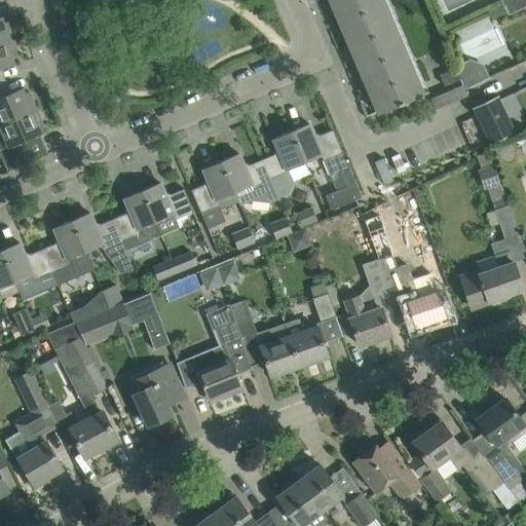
[(372,100),(378,114),(429,92),(428,91),(423,94),(382,0),(332,0),(334,5),(332,6),(339,22),(341,21),(344,29),(342,29),(348,44),(350,44),(354,51),(352,52),(359,68),(361,67),(364,75),(362,76),(369,91),(371,90),(374,99),(372,100)]
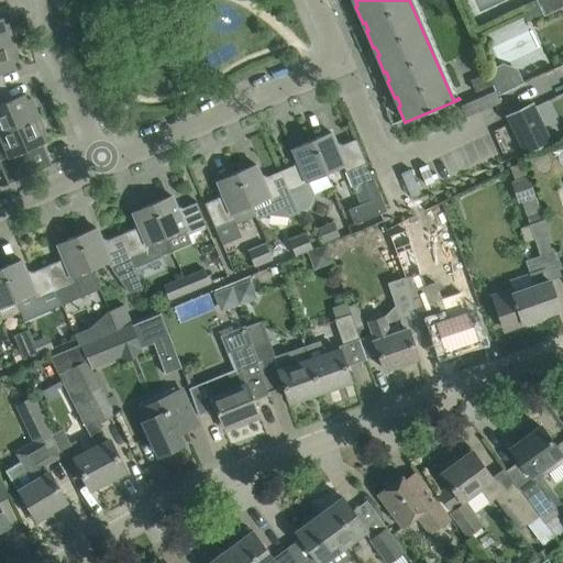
[(543,13),(544,17),(561,9),(555,0),(539,0),(537,1),(543,13)]
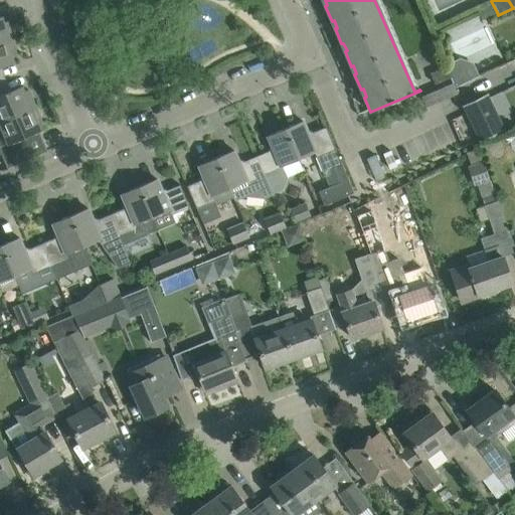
[(0,41),(12,39),(8,21),(4,22),(2,16),(0,16),(0,41)]
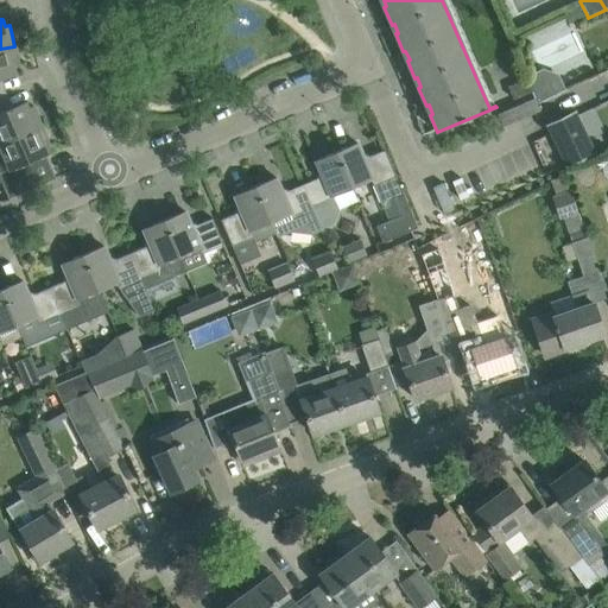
[(0,78),(17,75),(16,68),(20,67),(14,46),(0,49),(0,78)]
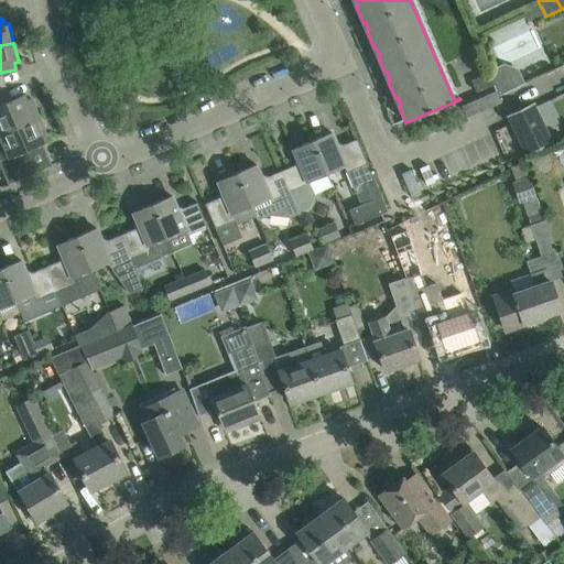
[(489,72),(490,74),(499,96),(524,83),(519,69),(505,64),(489,72)]
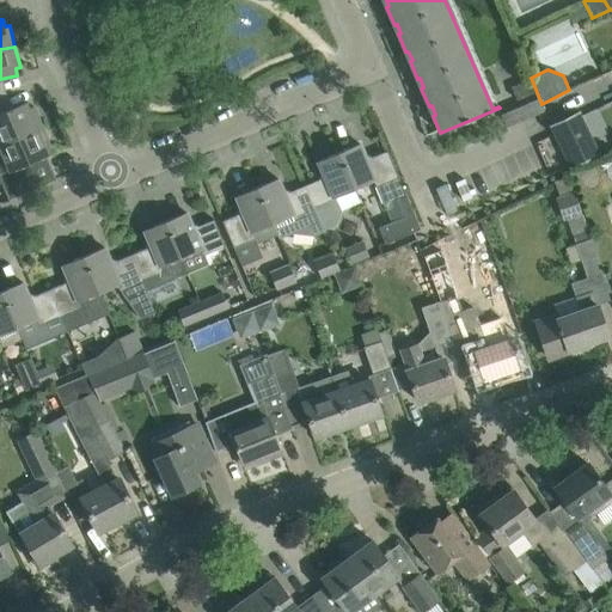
[(537,93),(531,80),(512,89),(518,101),(537,93)]
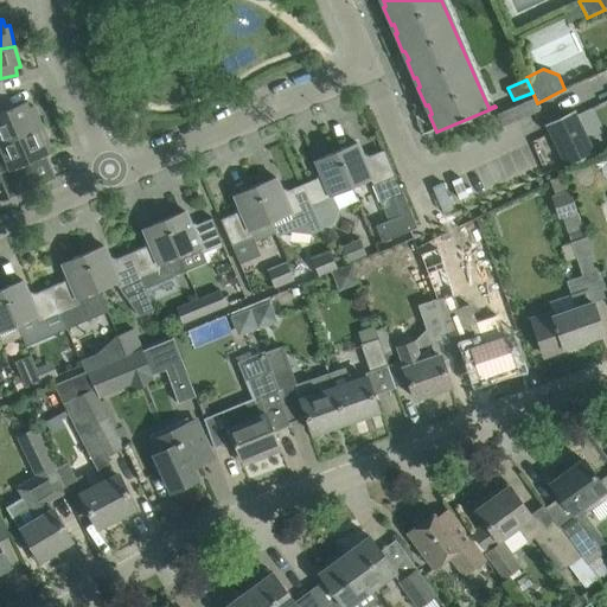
[(503,127),(540,110),(534,96),(497,112),(503,127)]
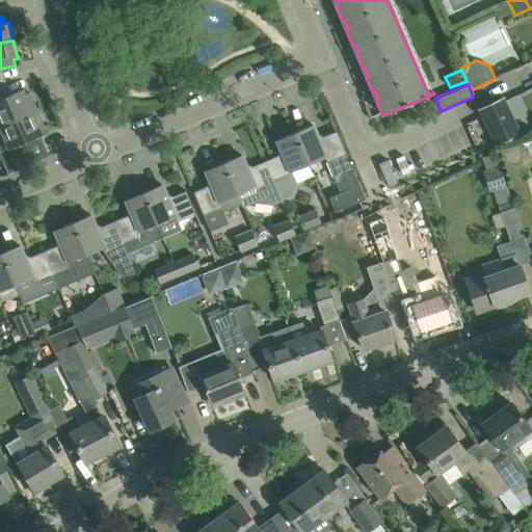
[(0,126),(36,110),(29,92),(26,95),(23,89),(3,98),(0,89),(0,126)]
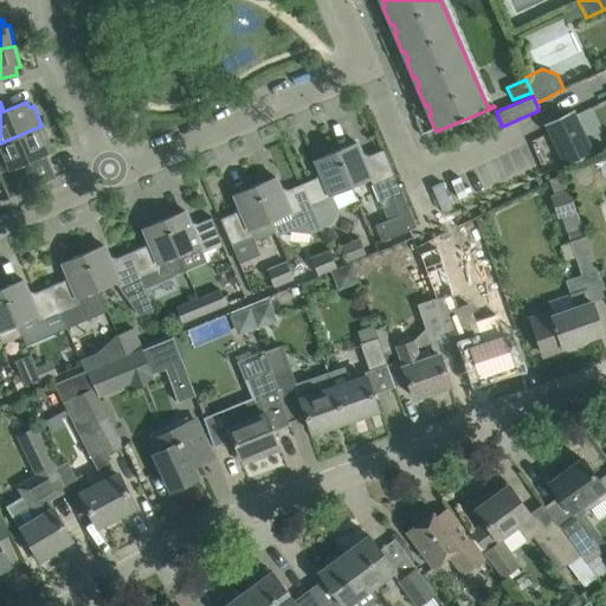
[(574,110),(545,124),(549,133),(566,167),(594,153),(574,110)]
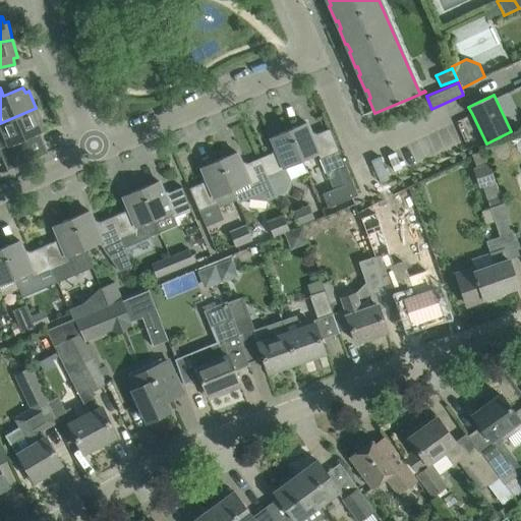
[(0,152),(7,170),(31,161),(22,140),(42,132),(40,126),(44,124),(36,108),(0,123),(0,126),(4,136),(2,136),(1,134),(0,134),(0,152)]
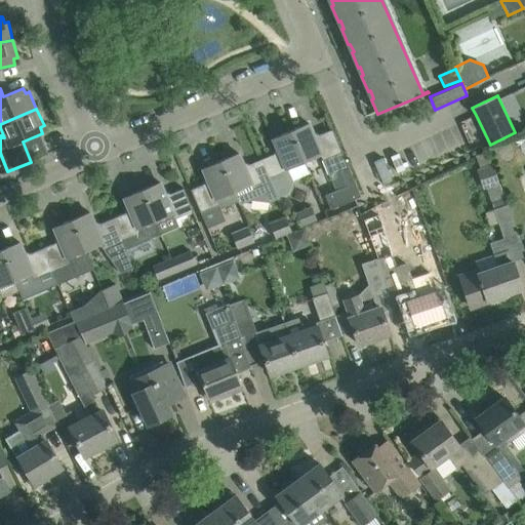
[(349,167),(332,129),(319,135),(312,132),(309,123),(291,131),(305,163),(321,156),(329,175),(340,170),(348,186),(325,196),(330,209),(361,197),(349,167)]
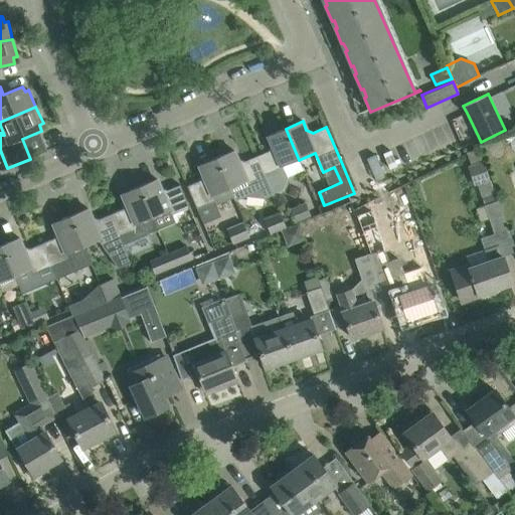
[(283,166),(299,160),(286,129),(268,136),(272,144),(269,152),(256,157),(273,195),(273,194),(273,192),(283,188),(287,178),(285,171),(283,166)]
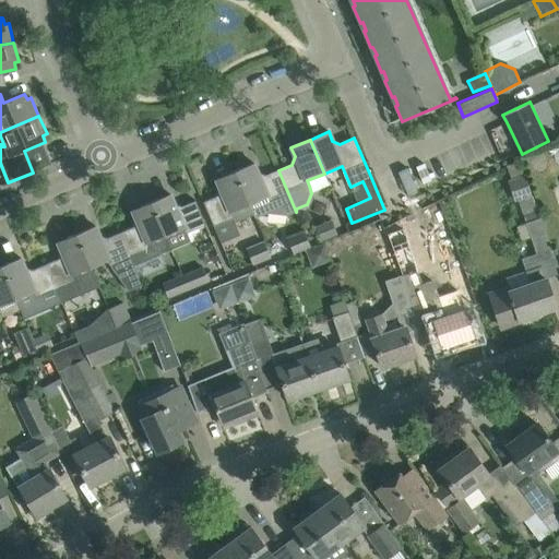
[(523,176),(518,163),(518,162),(506,166),(511,180),(508,180),(514,202),(518,201),(525,222),(524,222),(535,253),(521,258),(530,283),(510,289),(509,286),(489,293),(500,326),(556,308),(546,278),(558,274),(558,270),(540,216),(539,216),(525,175),(523,176)]
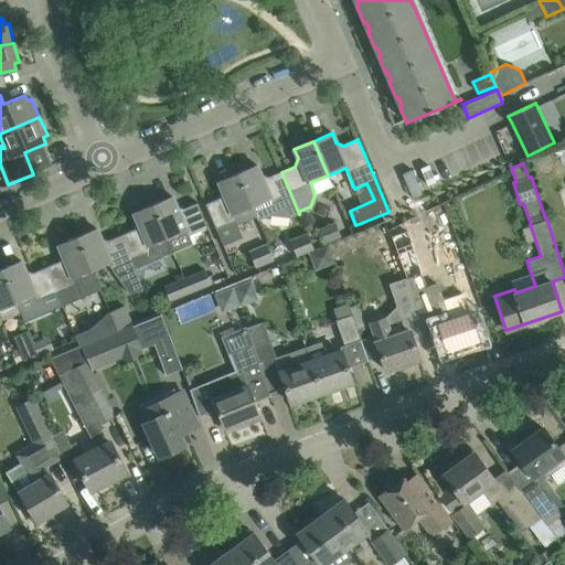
[(299,214),(281,172),(268,178),(260,174),(256,166),(237,173),(256,217),(257,220),(269,215),(289,217),(299,214)]
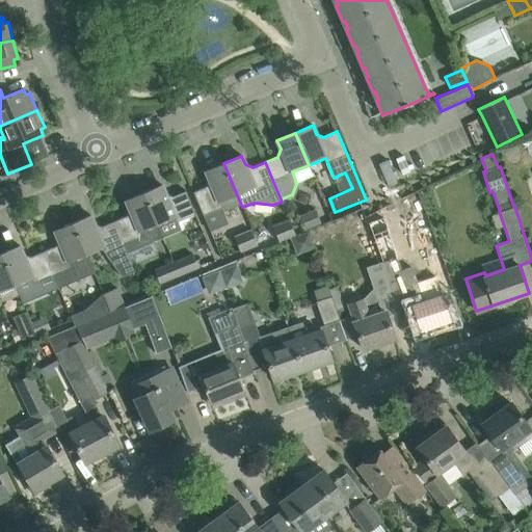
[(241,205),(223,163),(206,170),(210,180),(207,187),(193,192),(204,215),(221,208),(223,212),(241,205)]
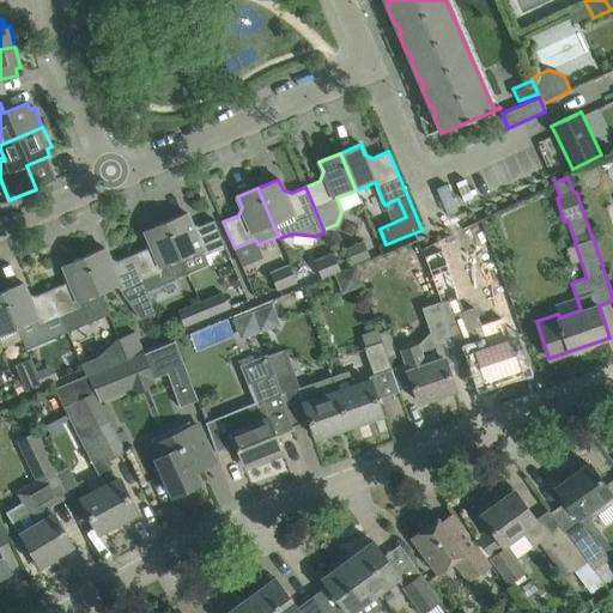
[(182,259),(201,250),(204,256),(226,247),(214,220),(199,226),(190,223),(187,213),(165,222),(182,259)]
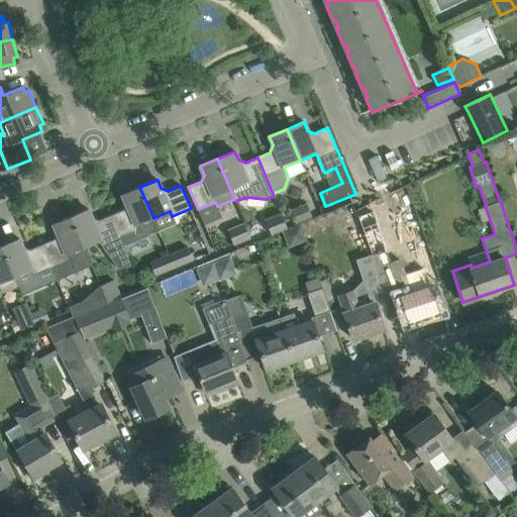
[(153,218),(139,187),(122,195),(126,203),(123,210),(111,215),(124,245),(148,234),(159,230),(153,218)]
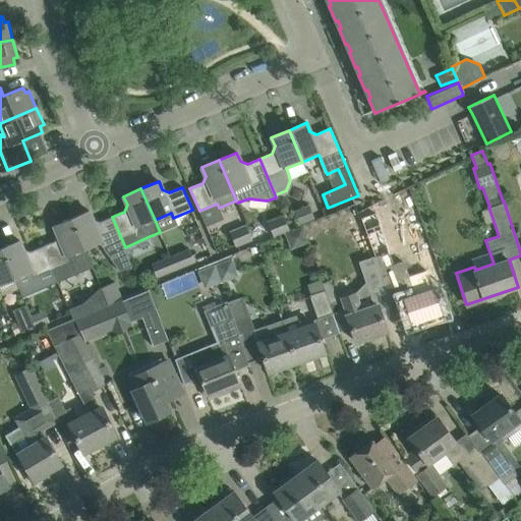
[(299,224),(314,218),(309,207),(295,213),(299,224)]
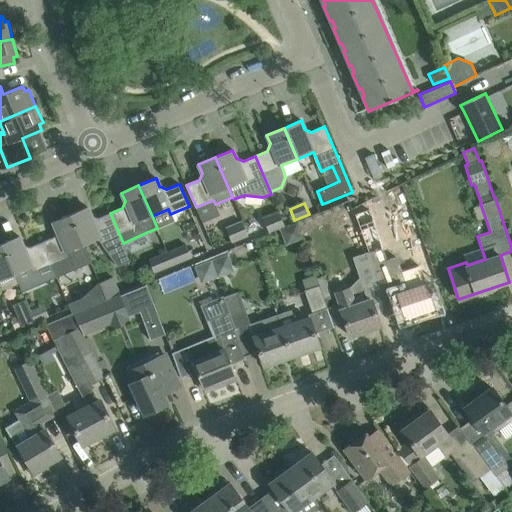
[(127,252),(123,243),(110,213),(98,219),(91,216),(87,207),(70,214),(83,245),(99,238),(101,243),(117,266),(131,261),(127,252)]
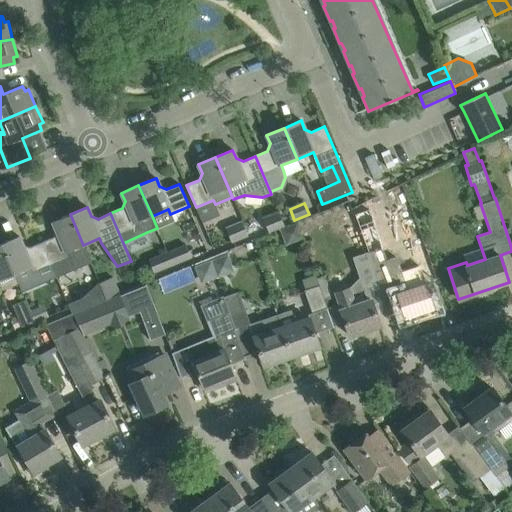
[(279,212),(263,218),(269,232),(285,226),(279,212)]
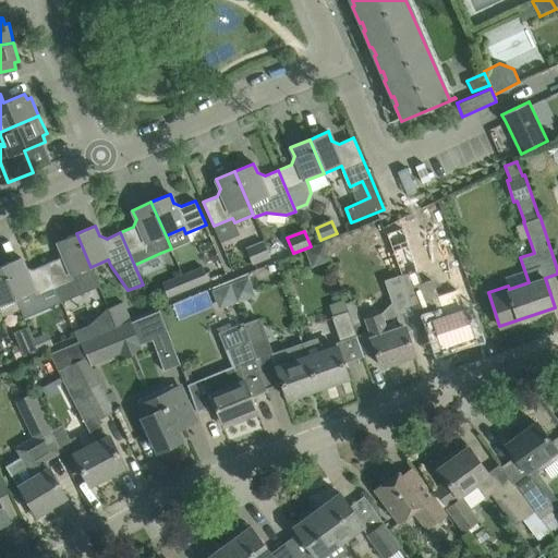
[(99,286),(91,267),(76,233),(58,242),(62,251),(59,258),(46,265),(61,302),(99,286)]
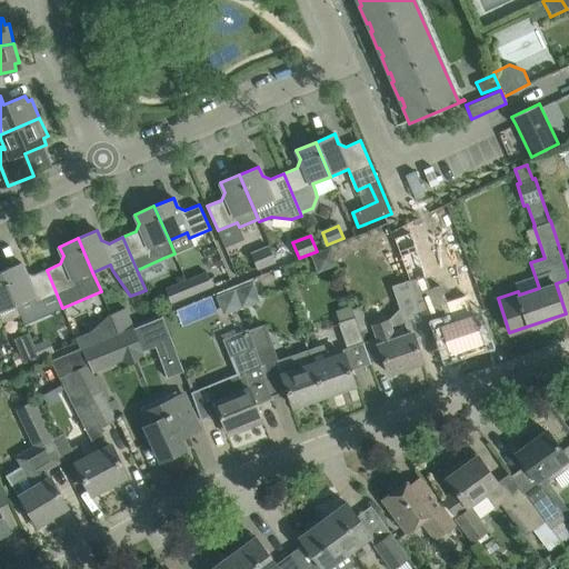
[(250,253),(258,270),(276,262),(269,246),(250,253)]
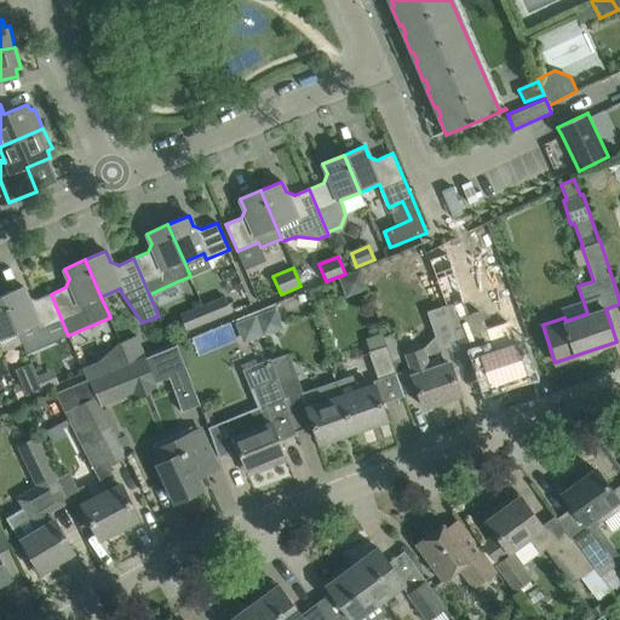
[(23,286),(3,296),(9,311),(18,332),(23,343),(27,352),(68,336),(51,294),(36,300),(27,297),(23,286)]
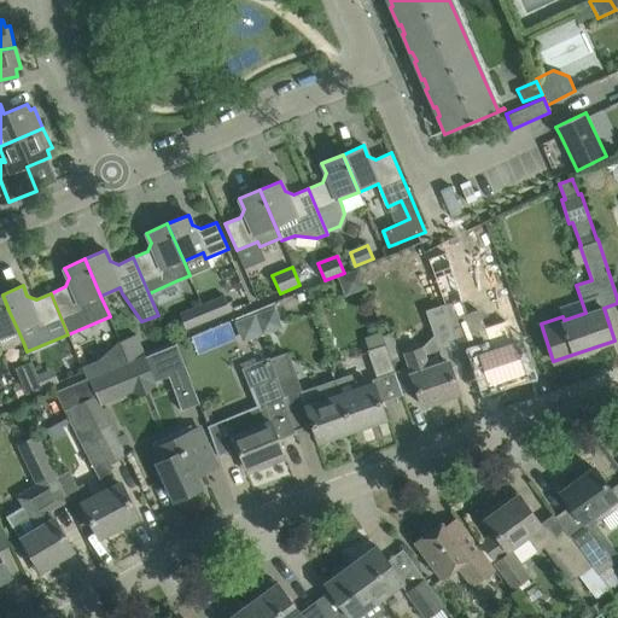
[(0,342),(0,338),(18,331),(3,295),(0,295),(0,345),(1,345),(0,342)]
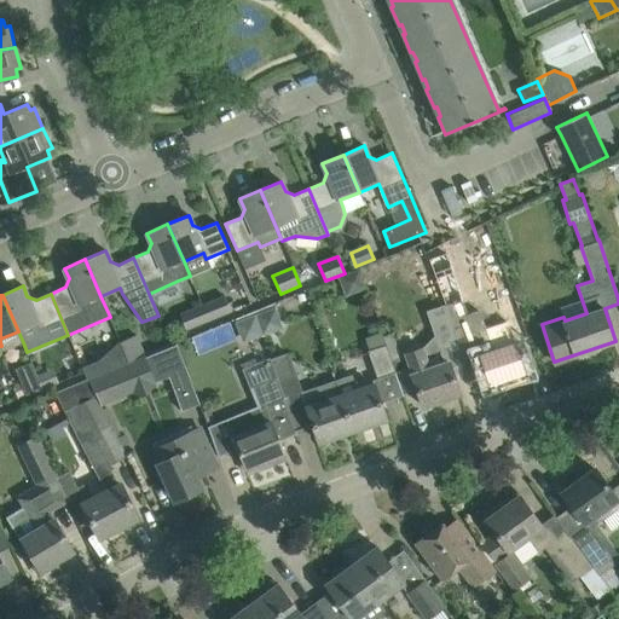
[(202,304),(208,320),(231,311),(224,295),(202,304)]
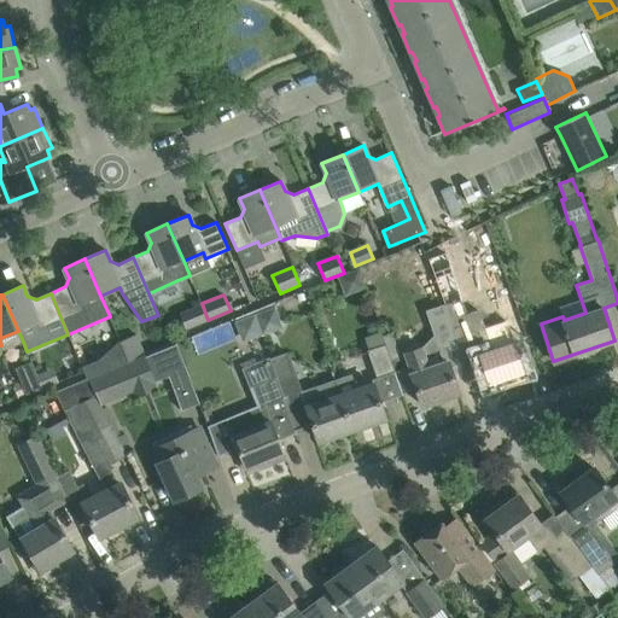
[(488,384),(524,371),(514,342),(493,349),(479,309),(466,314),(461,299),(441,307),(454,342),(456,342),(462,360),(478,355),(488,384)]
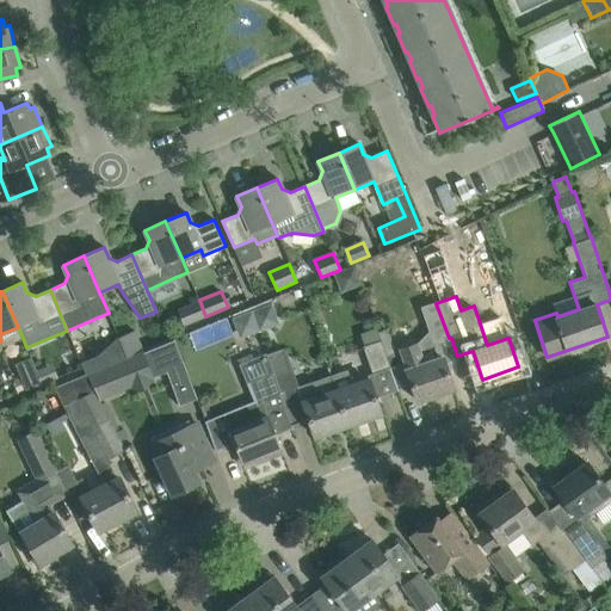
[(184,325),(205,316),(199,300),(177,309),(184,325)]
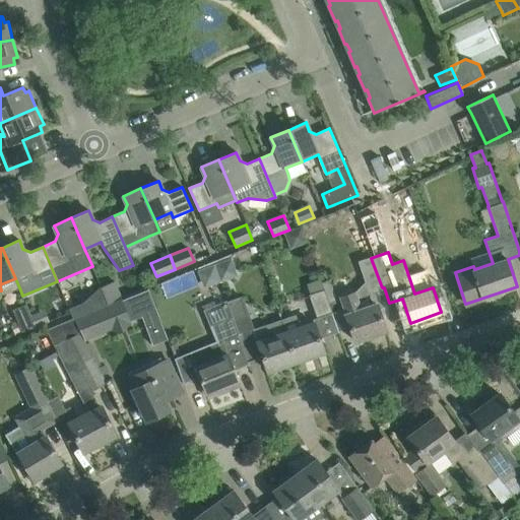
[(369,293),(382,287),(371,258),(359,262),(369,293)]
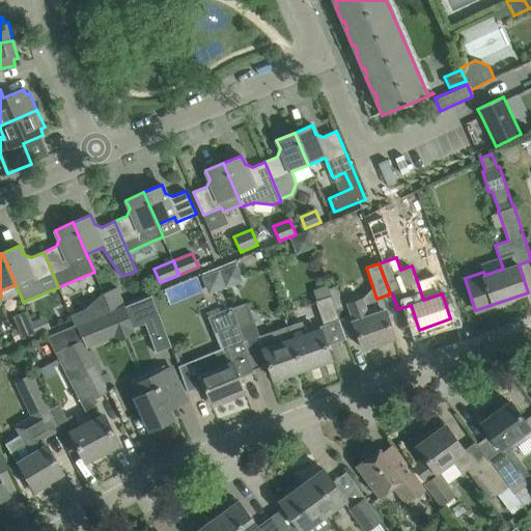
[(236,264),(219,271),(225,288),(243,282),(236,264)]
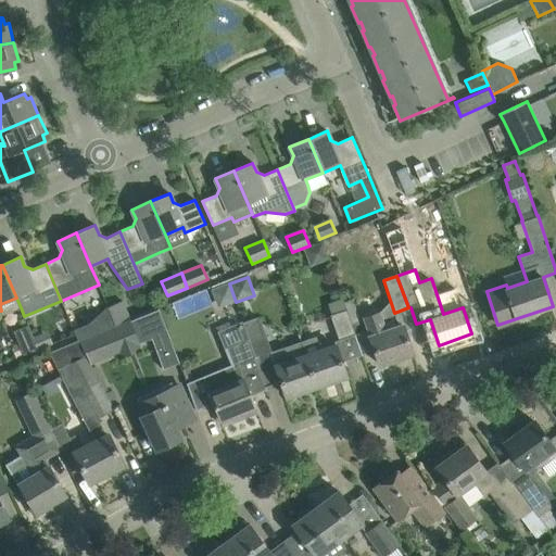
[(229,283),(212,290),(218,308),(236,302),(229,283)]
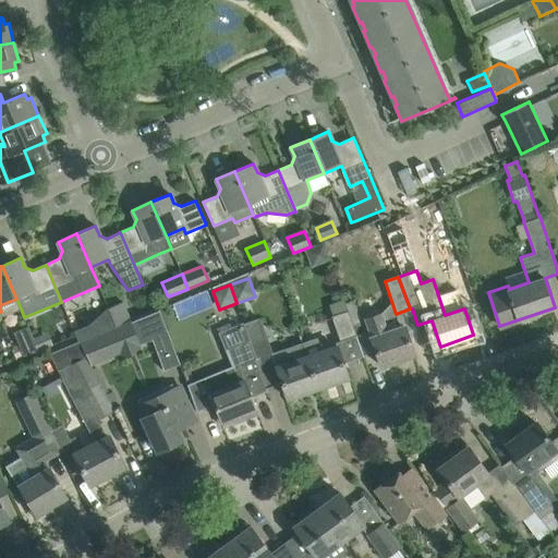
[(356,336),(344,301),(329,305),(334,316),(331,317),(340,341),(356,336)]
